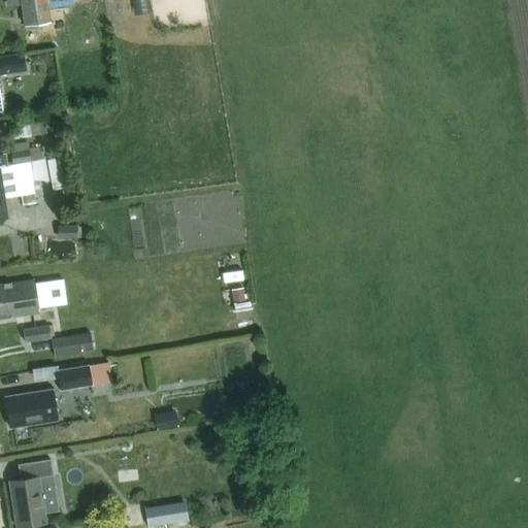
[(47,0),(21,0),(26,25),(52,21),(47,0)]
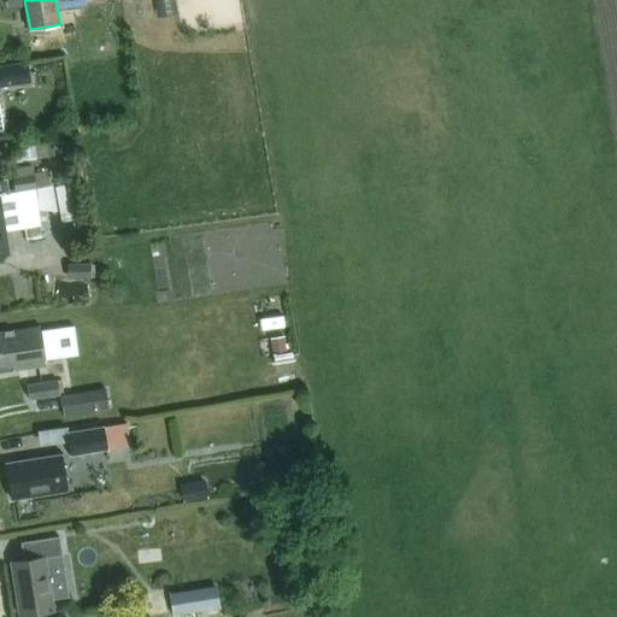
[(24,59),(0,63),(0,83),(28,80),(24,59)]
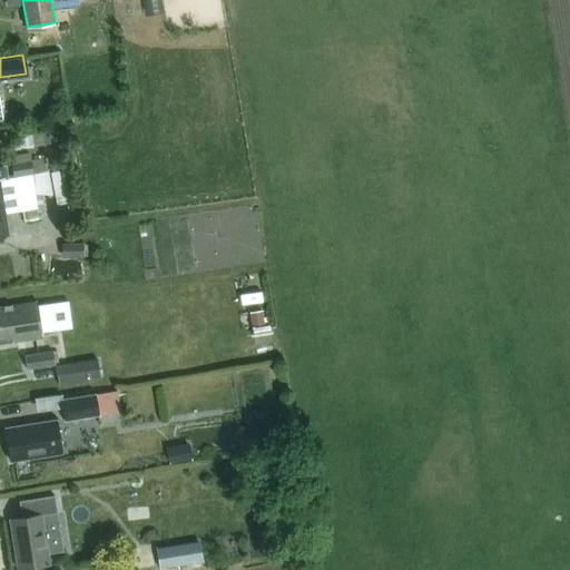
[(0,232),(6,231),(3,214),(23,210),(26,223),(40,219),(38,208),(37,200),(42,200),(42,197),(55,195),(50,172),(48,172),(46,158),(32,160),(31,153),(16,156),(17,164),(13,164),(16,177),(0,179),(0,177),(7,177),(5,163),(0,164),(0,232)]
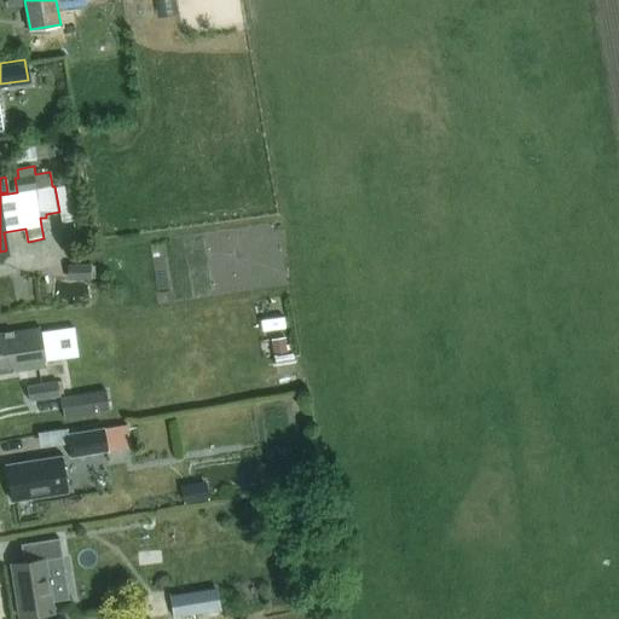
[(67,186),(59,187),(56,187),(61,212),(74,209),(69,185),(67,186)]
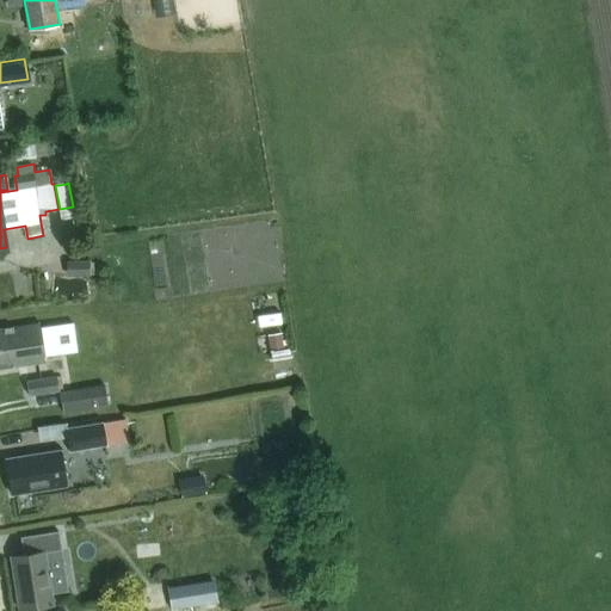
[(68,277),(91,277),(90,261),(67,261),(68,277)]
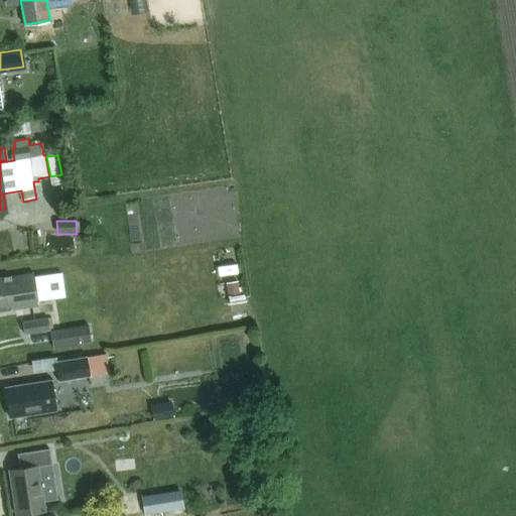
[(0,308),(35,303),(30,271),(0,275),(0,308)]
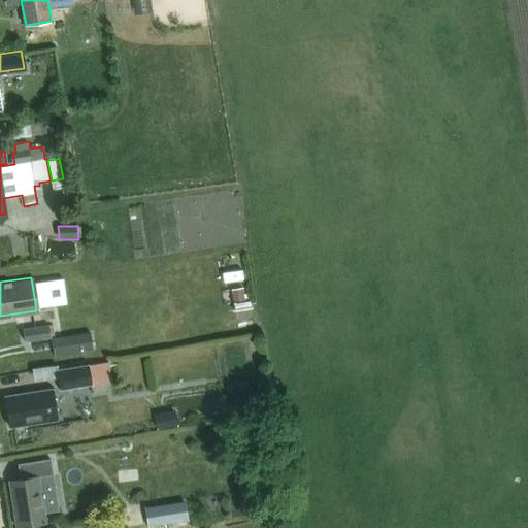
[(243,288),(232,290),(234,301),(245,299),(243,288)]
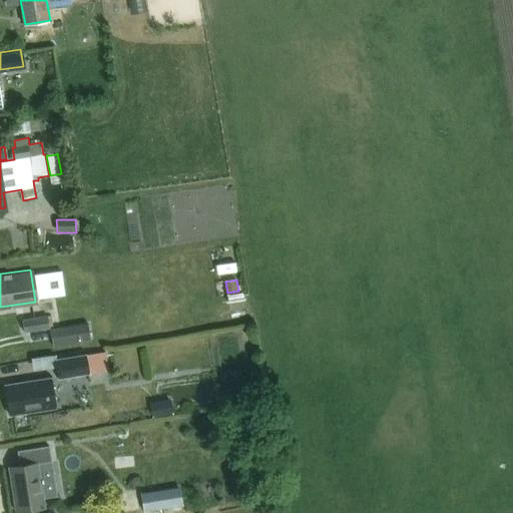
[(243,294),(228,296),(231,319),(246,316),(243,294)]
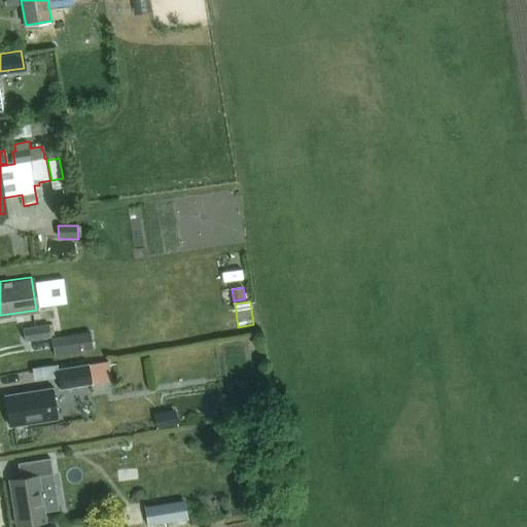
[(50,324),(25,329),(27,342),(53,338),(50,324)]
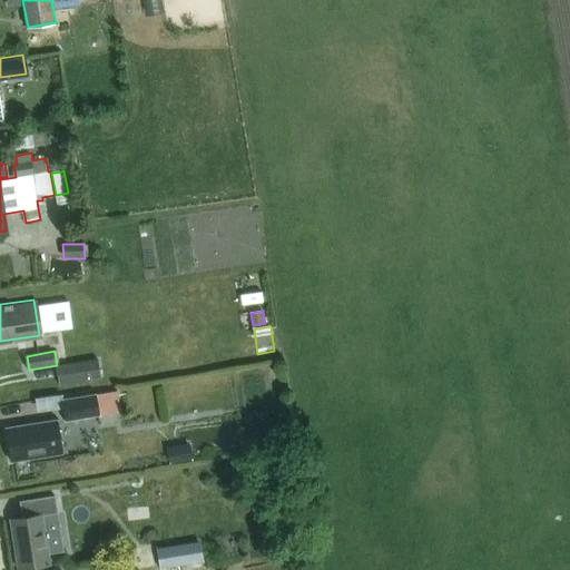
[(98,360),(57,366),(59,385),(101,379),(98,360)]
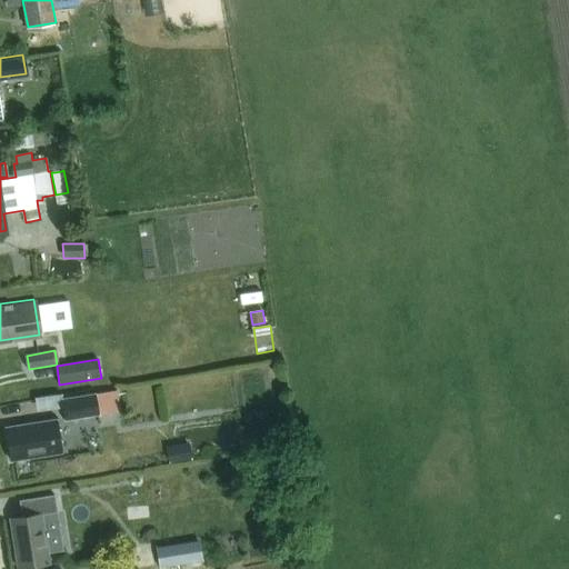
[(115,390),(61,398),(65,420),(100,415),(100,413),(118,411),(115,390)]
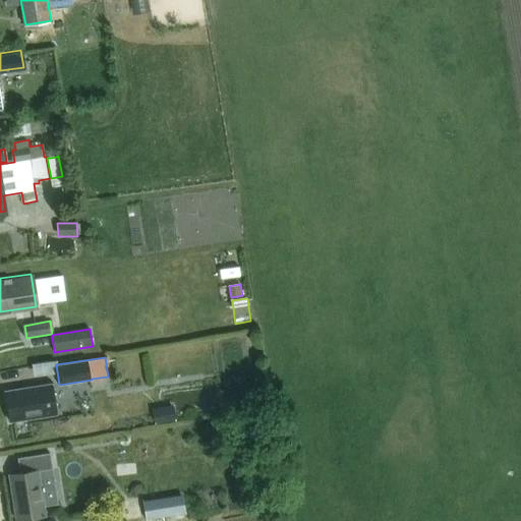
[(8,420),(55,412),(50,382),(3,390),(8,420)]
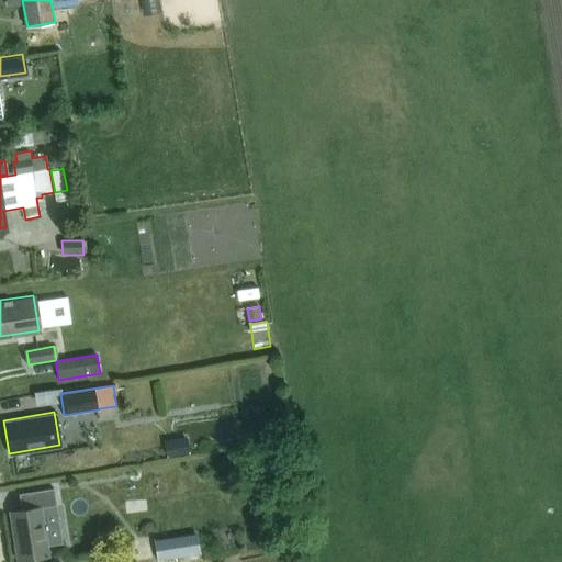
[(42,507),(56,505),(53,489),(17,494),(19,510),(9,512),(15,561),(47,557),(42,507)]
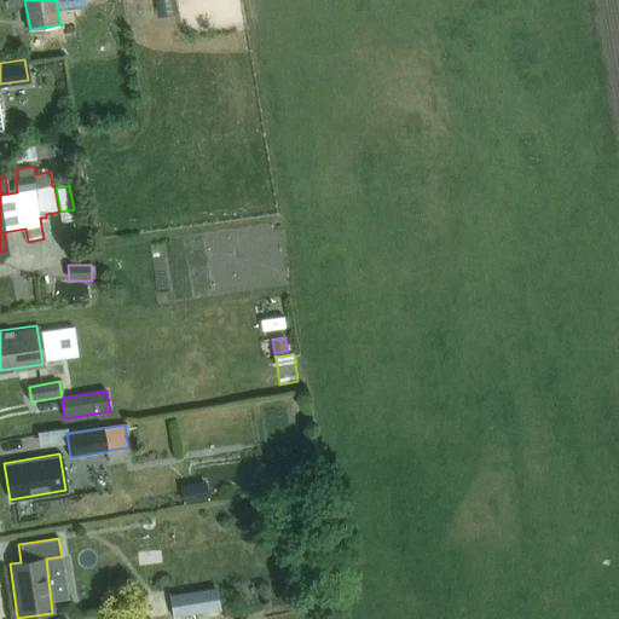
[(218,589),(172,596),(174,617),(220,609),(218,589)]
